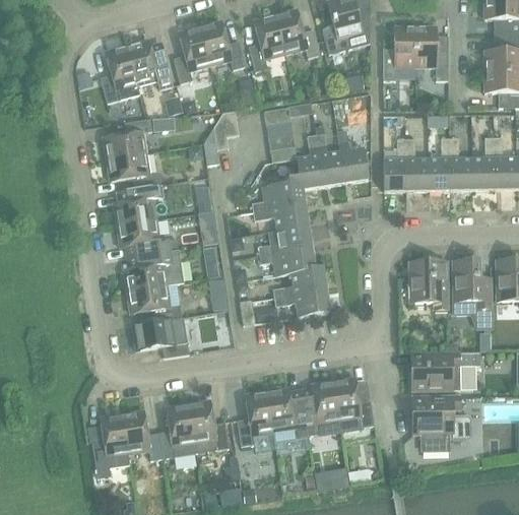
[(334,25),(323,28),(329,54),(371,43),(370,0),(328,0),(334,25)]
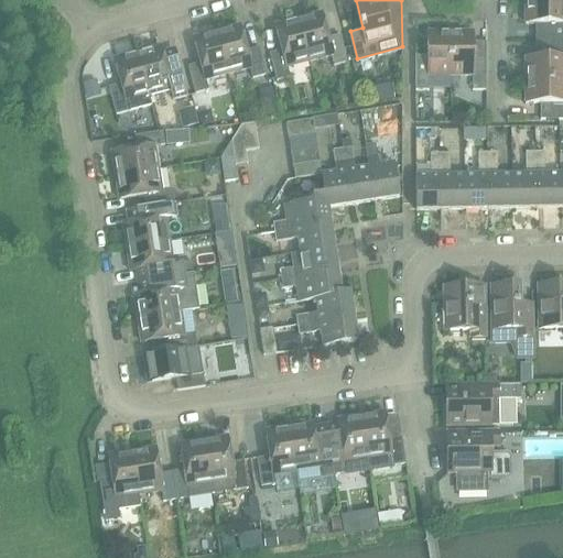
[(538,36),(562,36),(562,0),(526,0),(526,20),(538,20),(538,36)]
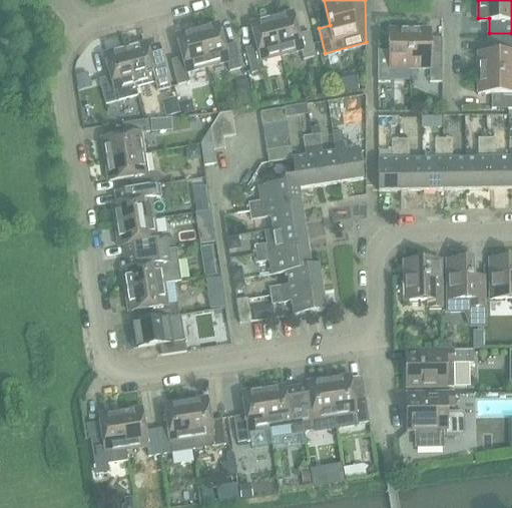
[(293,8),(272,14),(282,52),(302,47),(305,56),(317,53),(310,28),(299,31),(293,8)]
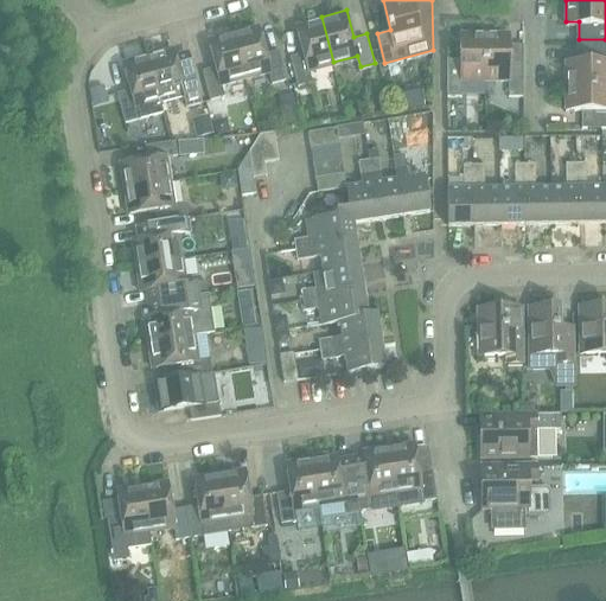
[(311,68),(333,62),(321,17),(297,24),(304,50),(291,53),(299,83),(313,80),(311,68)]
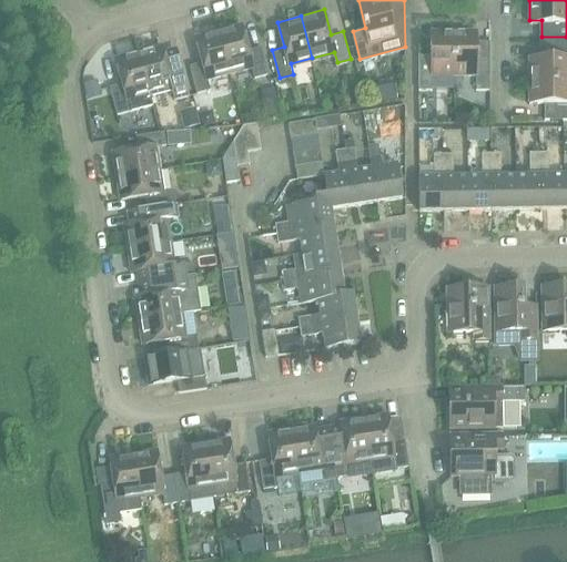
[(255,75),(269,72),(261,43),(249,47),(242,22),(219,28),(230,71),(252,64),(255,75)]
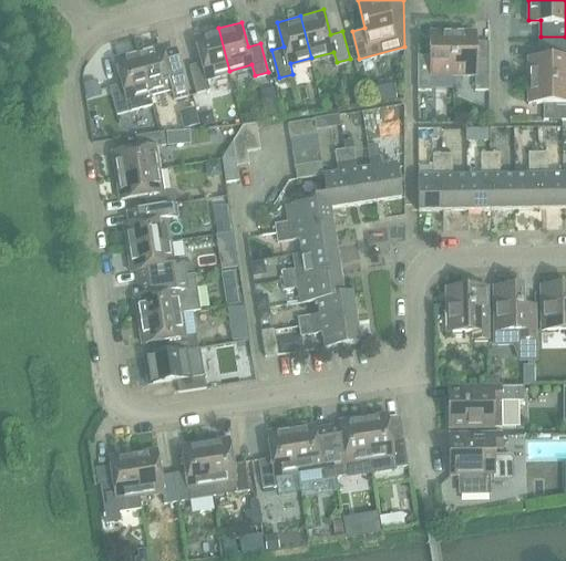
[(189,63),(197,91),(211,86),(208,76),(229,71),(218,28),(195,34),(202,60),(189,63)]
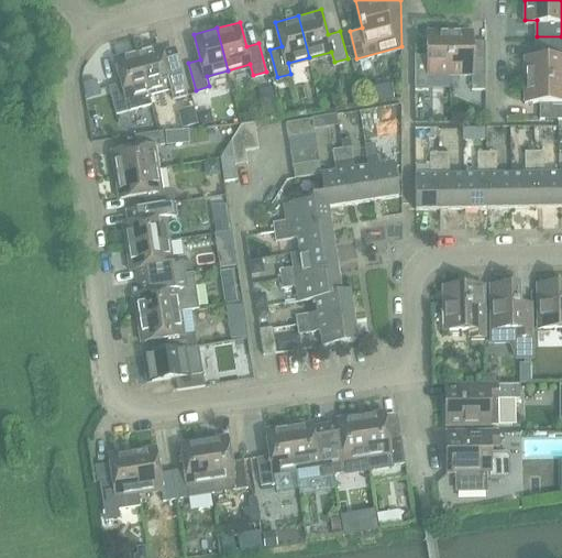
[(427,72),(449,72),(451,72),(451,29),(427,29),(427,72)]
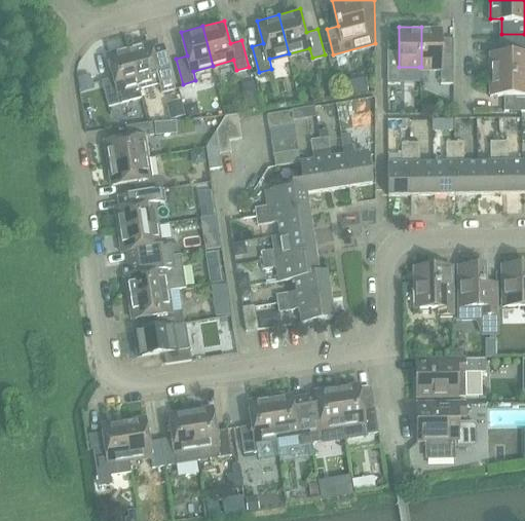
[(453,81),(453,48),(442,48),(443,27),(421,27),(421,67),(441,67),(441,81),(453,81)]
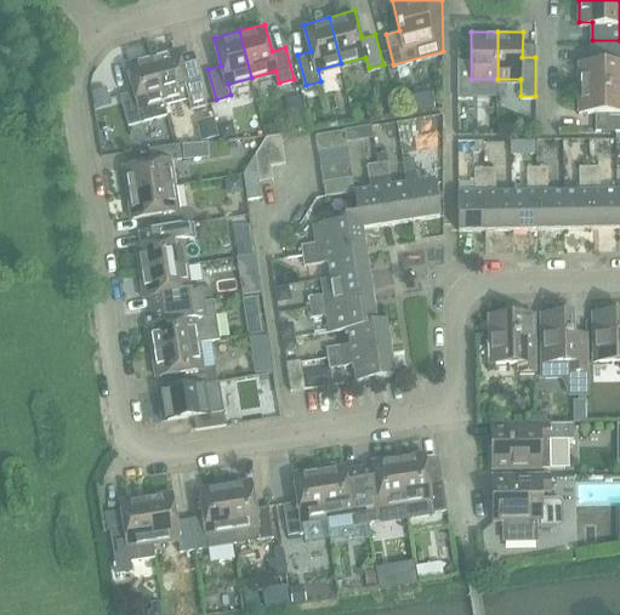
[(580,58),(580,84),(619,84),(619,40),(592,40),(592,58),(580,58)]
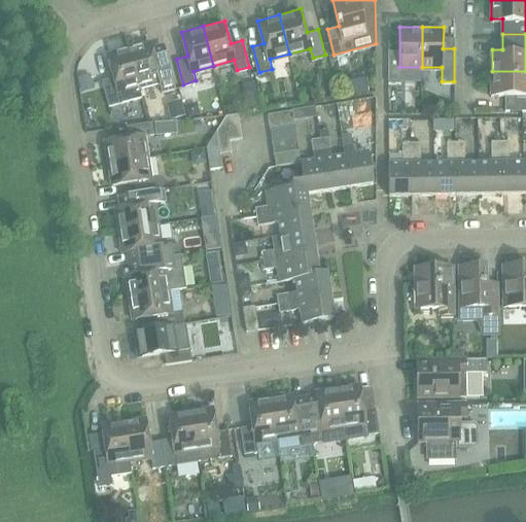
[(150,40),(129,46),(140,85),(160,79),(163,90),(175,87),(164,42),(152,45),(150,40)]
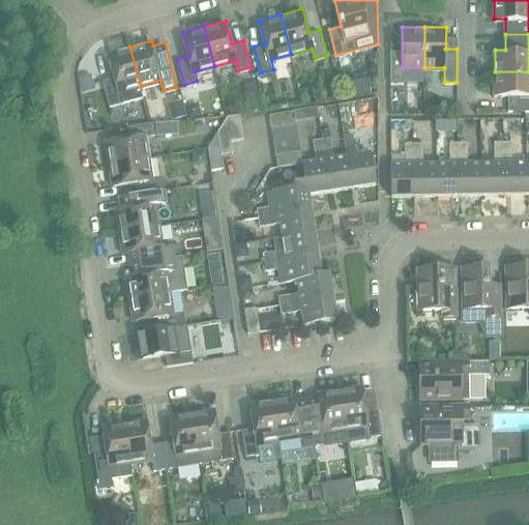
[(110,105),(120,101),(143,95),(141,86),(140,86),(129,47),(108,52),(114,76),(103,79),(110,105)]
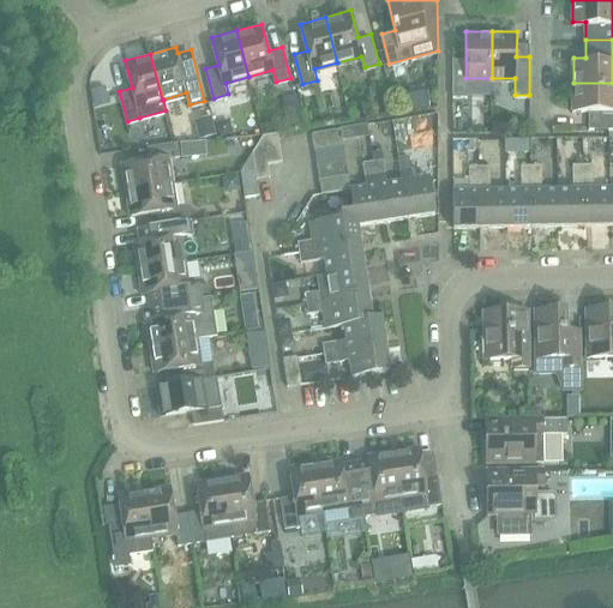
[(468,84),(452,83),(452,95),(468,95),(468,84)]
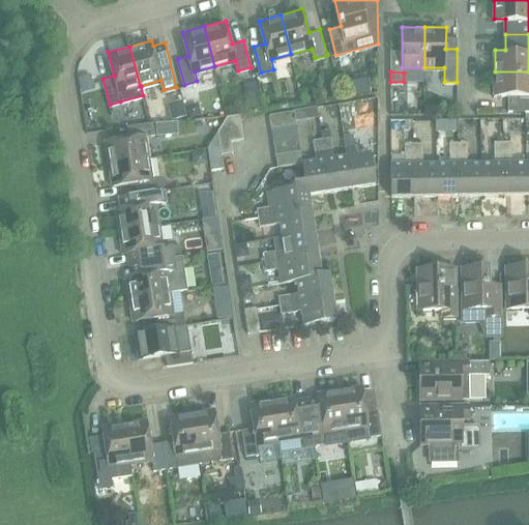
[(508,109),(528,109),(528,71),(495,71),(495,93),(508,93),(508,109)]
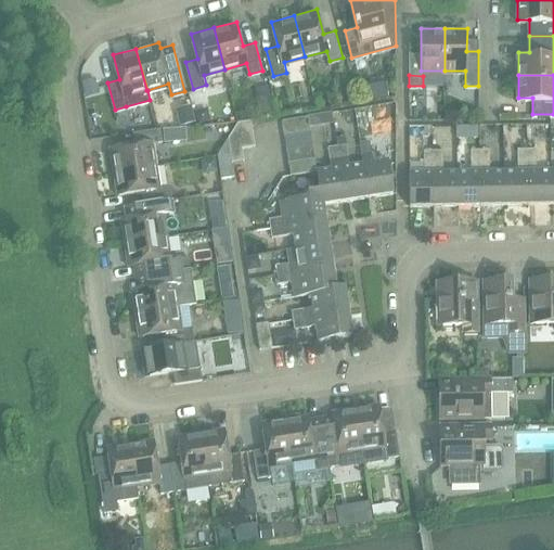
[(272,96),(260,99),(263,113),(275,110),(272,96)]
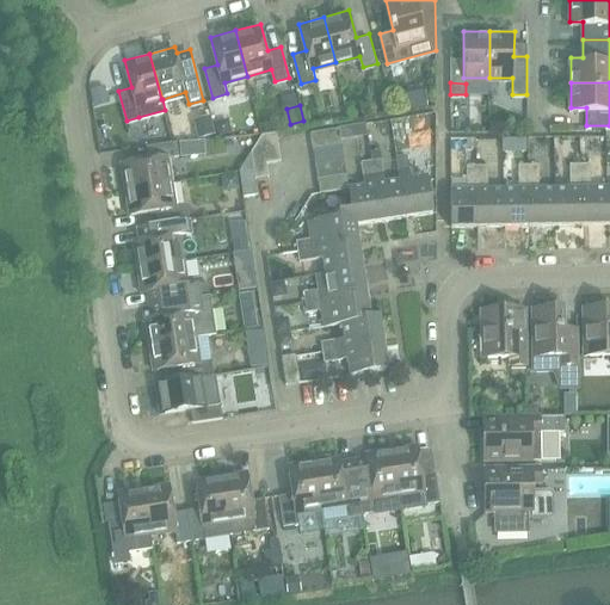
[(358,122),(340,125),(342,137),(359,134),(358,122)]
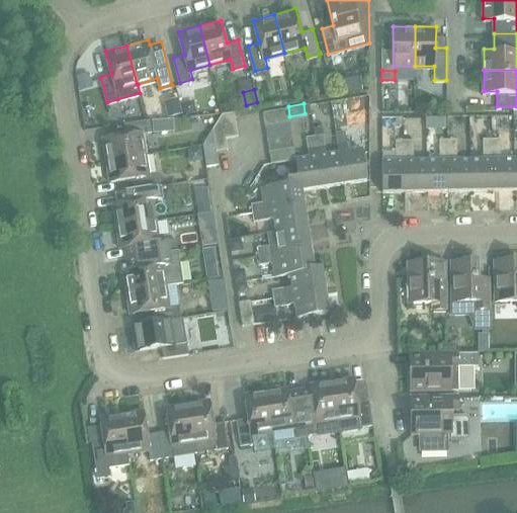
[(263,110),(265,123),(290,119),(289,116),(288,106),(263,110)]
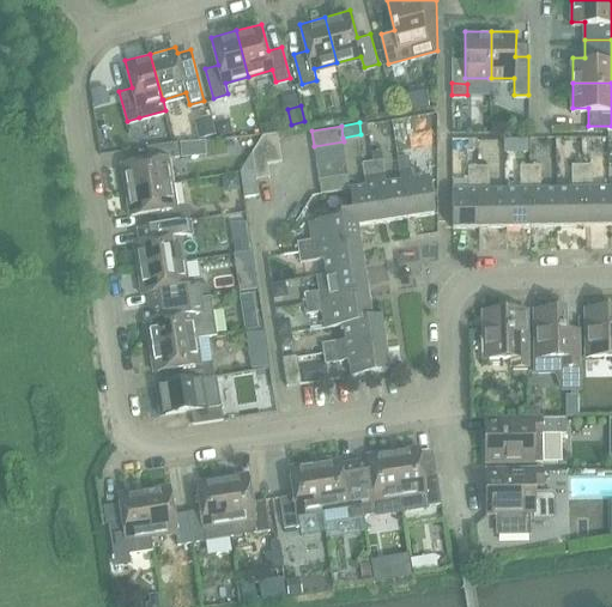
[(264,132),(268,161),(282,158),(278,129),(264,132)]
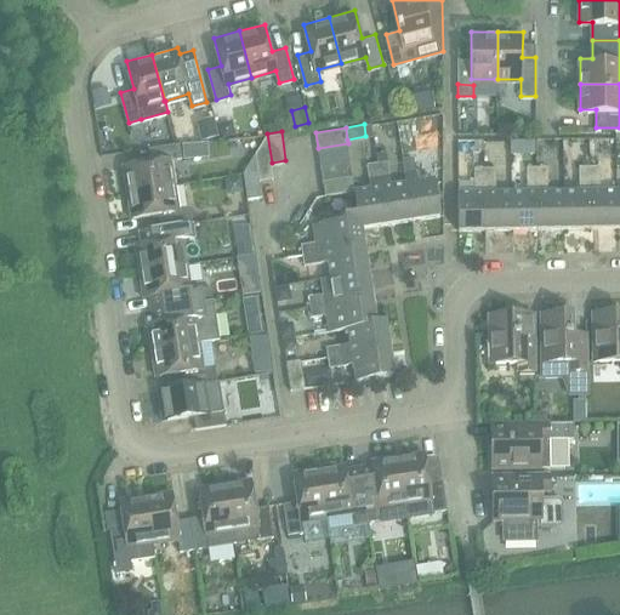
[(272,163),(267,134),(255,152),(260,178),(274,176),(272,163)]
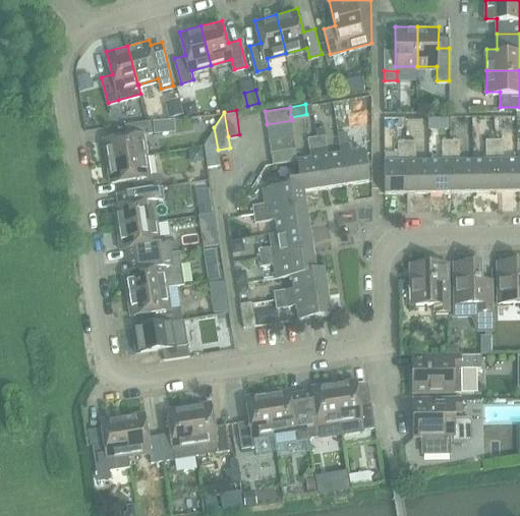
[(107,159),(147,153),(143,132),(154,130),(152,118),(125,122),(127,133),(104,137),(107,159)]
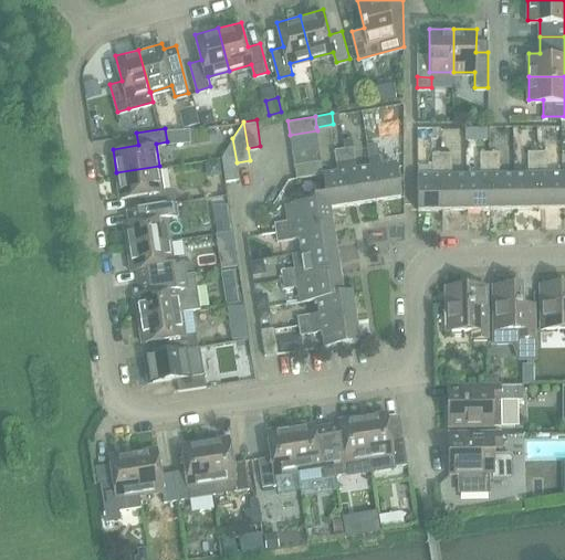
[(497,147),(515,146),(515,128),(495,129),(497,147)]
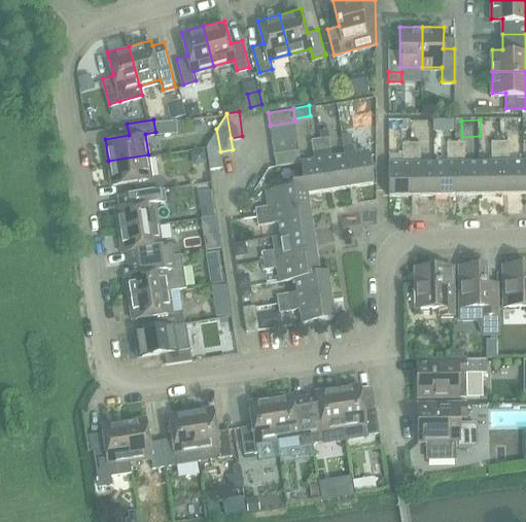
[(272,138),(297,135),(295,122),(270,126),(272,138)]
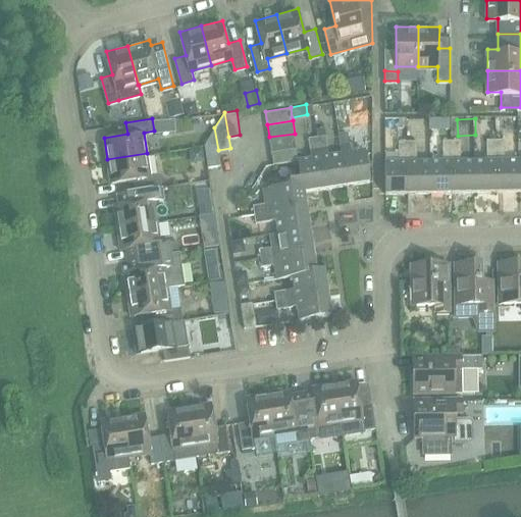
[(218,150),(214,127),(205,143),(208,165),(220,163),(218,150)]
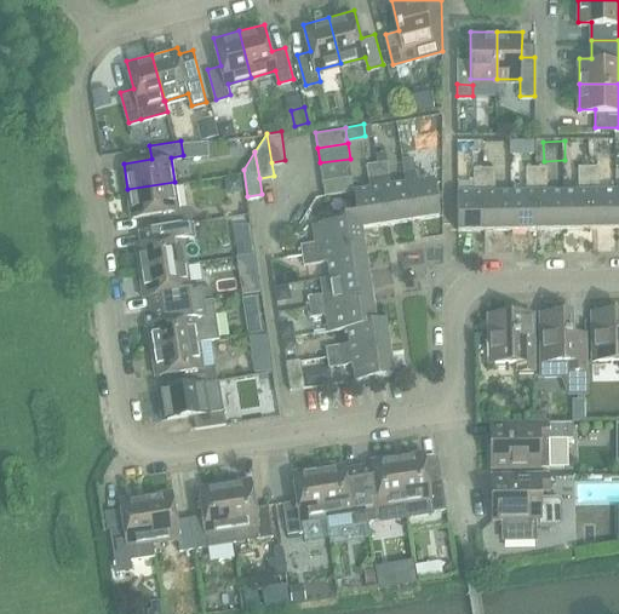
[(413,154),(402,156),(406,179),(407,179),(413,217),(439,213),(434,176),(417,178),(413,154)]
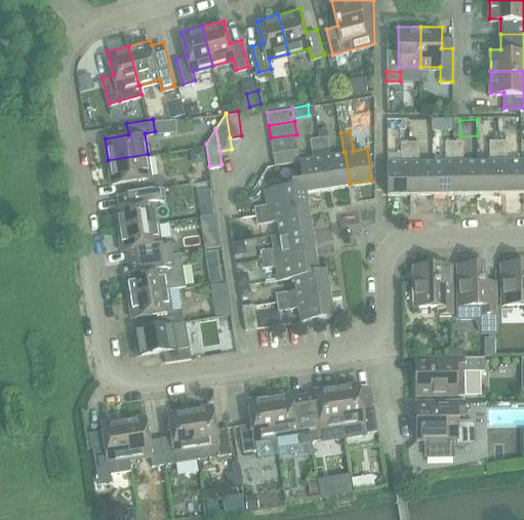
[(388,161),(388,193),(411,193),(410,140),(410,132),(401,132),(401,160),(388,161)]
